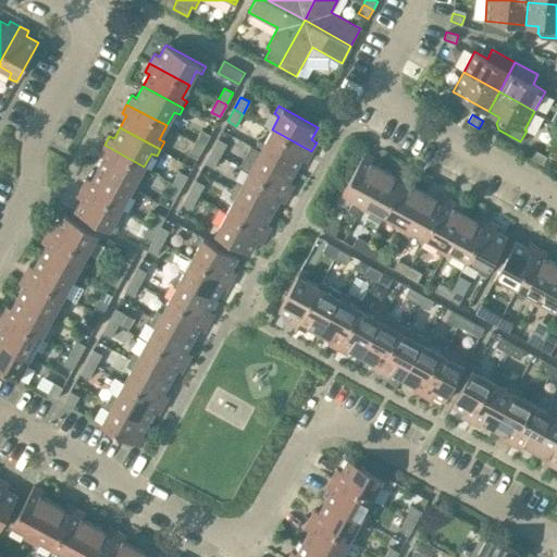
[(195,141),(203,146),(211,134),(201,130),(195,141)]
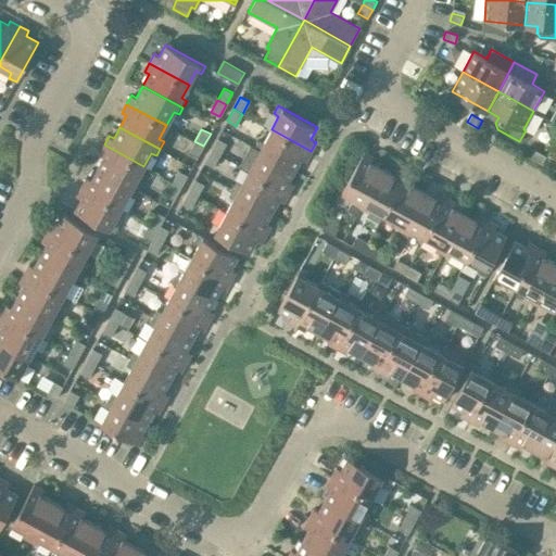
[(255,148),(294,169),(301,158),(306,161),(311,151),(272,129),(264,143),(258,140),(255,148)]
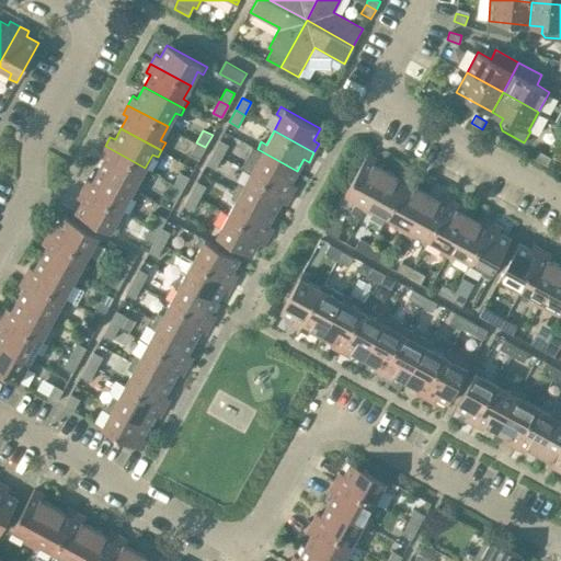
[(213,151),(222,157),(229,144),(220,139),(213,151)]
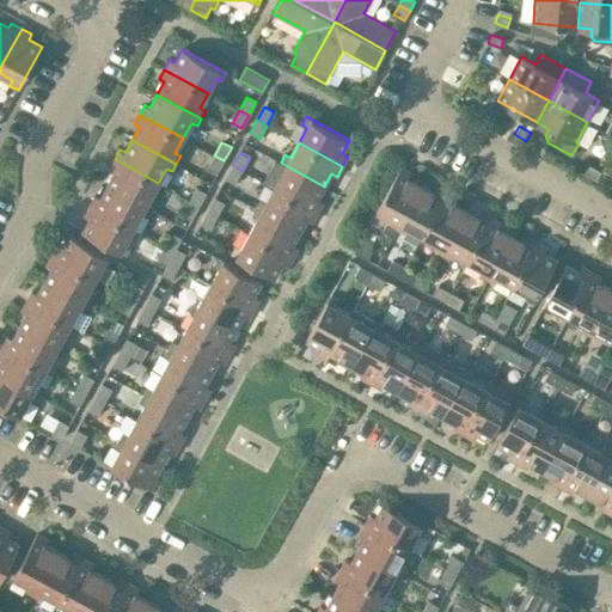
[(207,169),(216,173),(224,160),(214,155),(207,169)]
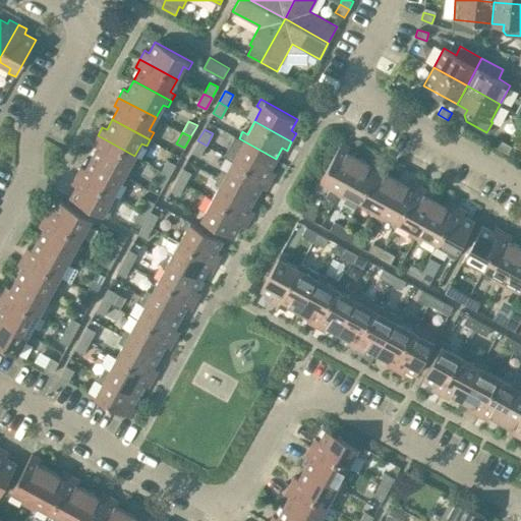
[(92,158),(129,178),(132,171),(128,169),(134,156),(98,135),(93,145),(98,147),(92,158)]
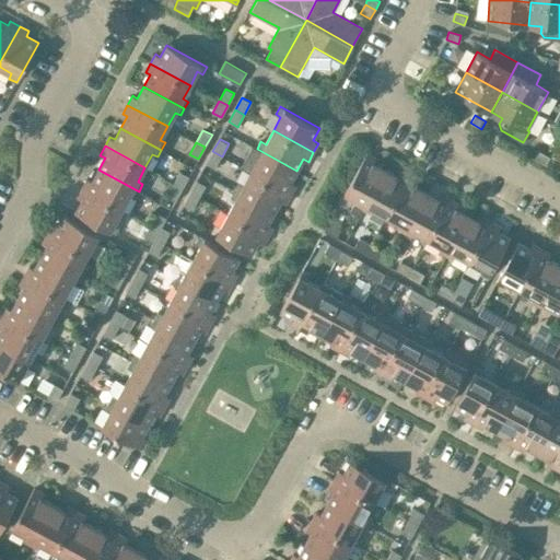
[(251,172),(291,194),(295,185),(291,182),(296,171),(257,149),(253,155),(258,159),(251,172)]
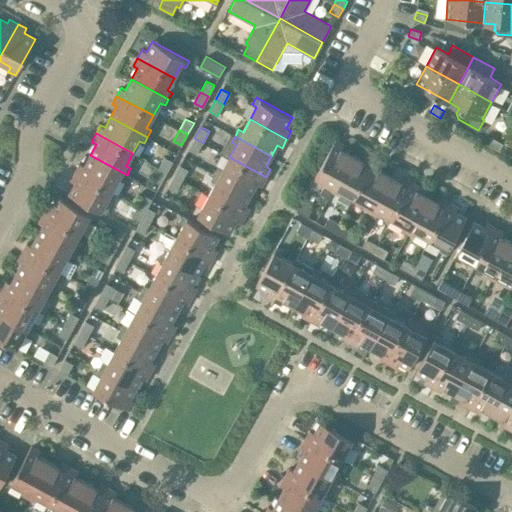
[(188,149),(197,154),(203,143),(194,138),(188,149)]
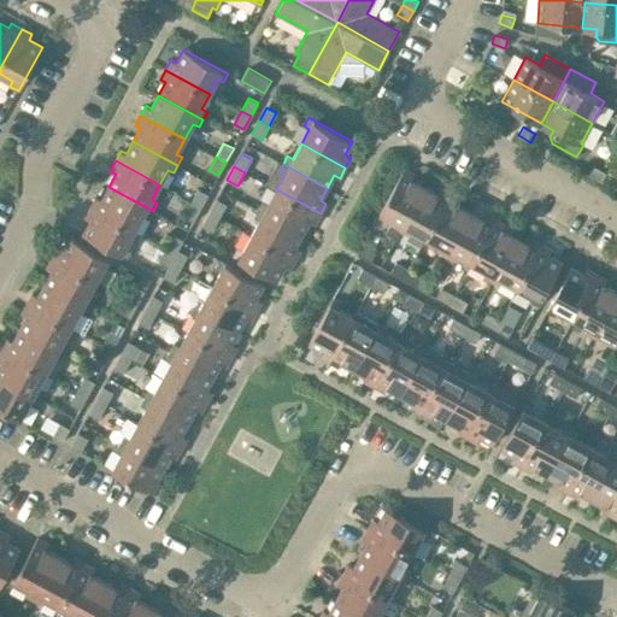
[(589,175),(601,181),(606,172),(594,166),(589,175)]
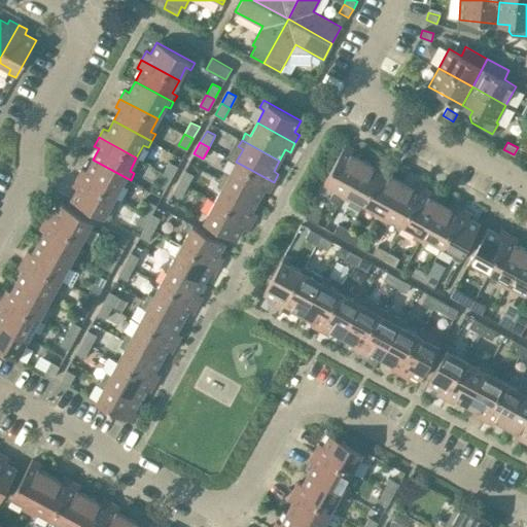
[(339,203),(342,197),(362,159),(352,153),(354,148),(345,143),(324,181),(336,187),(329,198),(339,203)]
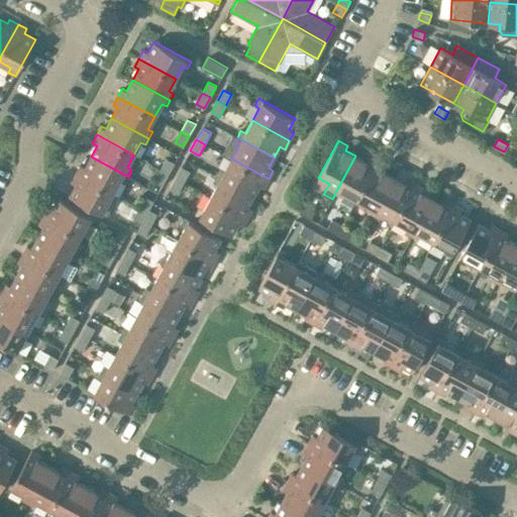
[(344,192),(357,199),(378,162),(369,158),(367,162),(355,156),(335,193),(341,197),(344,192)]
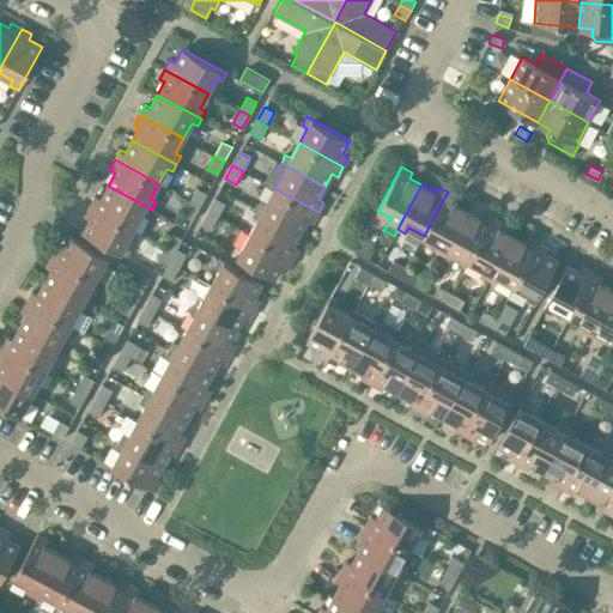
[(90,205),(134,229),(141,214),(147,217),(152,210),(108,186),(101,198),(96,195),(90,205)]
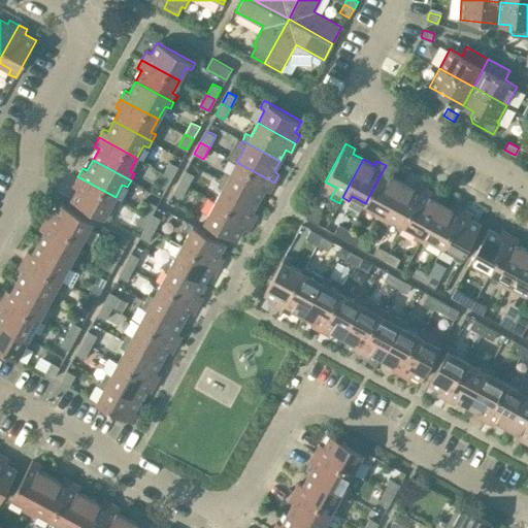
[(164,173),(172,177),(178,166),(170,162),(164,173)]
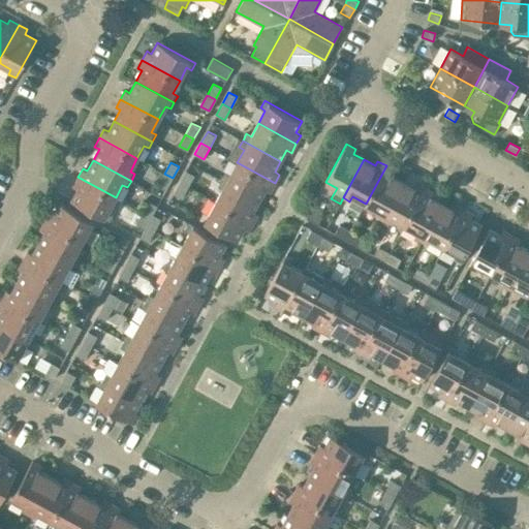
[(221,180),(259,200),(266,189),(270,192),(275,183),(237,162),(229,176),(224,173),(221,180)]
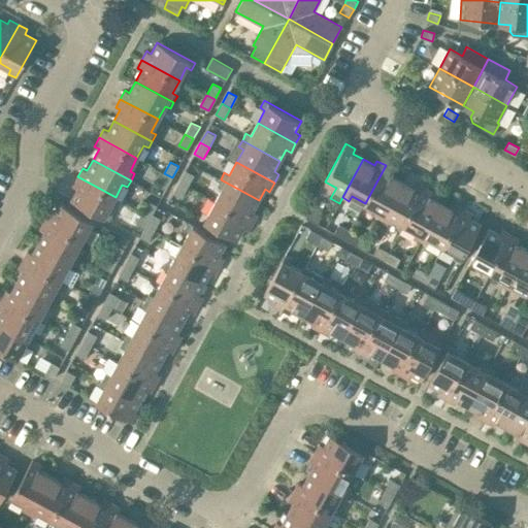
[(375,216),(382,219),(402,180),(392,174),(394,170),(386,165),(365,203),(377,210),(375,216)]
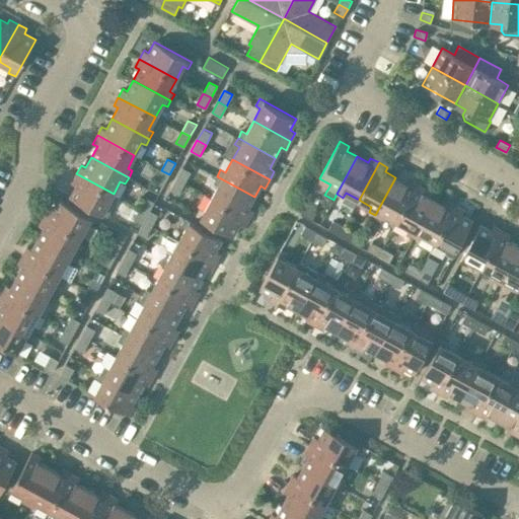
[(176,178),(184,182),(191,171),(182,167),(176,178)]
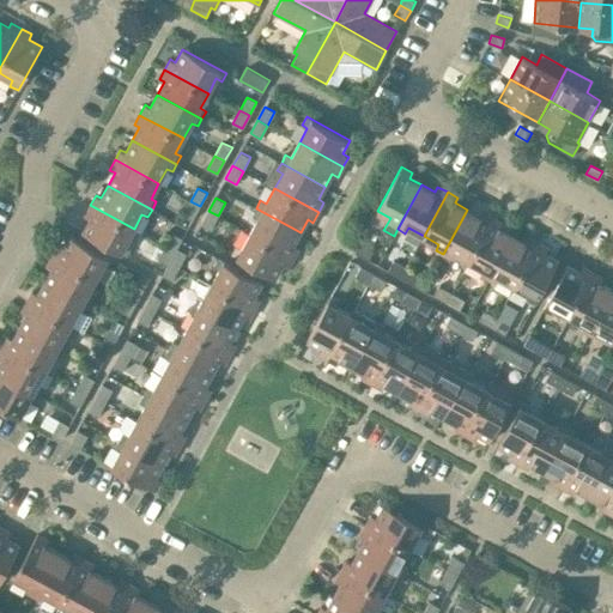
[(183,214),(193,219),(200,206),(190,201),(183,214)]
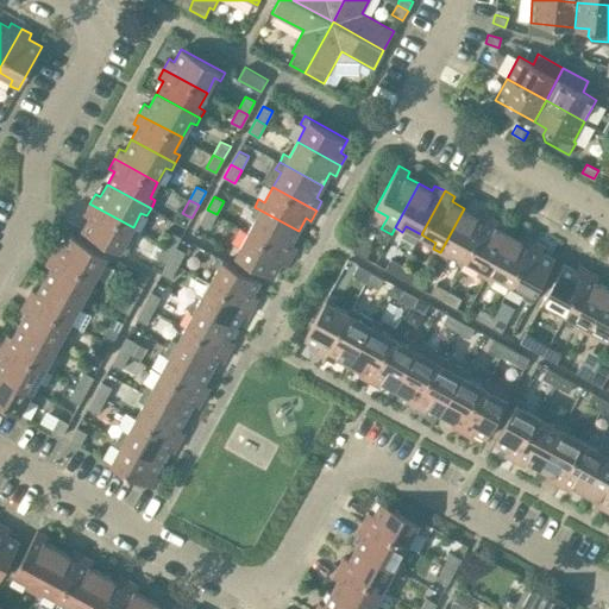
[(82,230),(126,253),(131,245),(125,243),(133,227),(89,203),(83,214),(89,217),(82,230)]
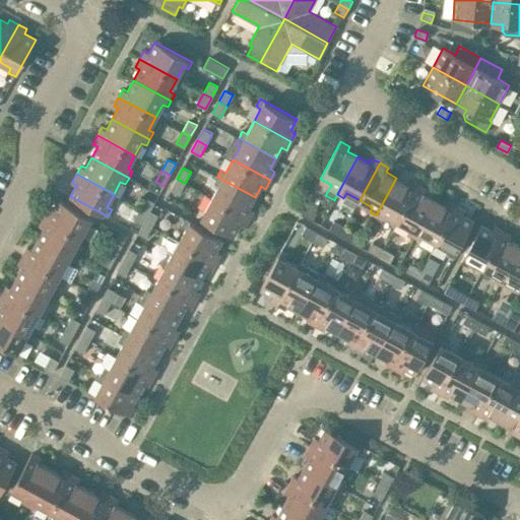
[(211,198),(249,218),(253,210),(249,207),(255,197),(217,177),(213,183),(218,186),(211,198)]
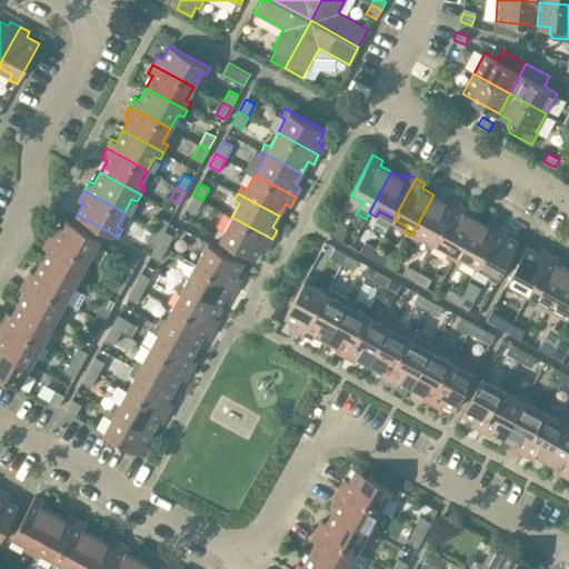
[(421,235),(436,242),(457,201),(448,196),(446,201),(433,195),(411,236),(418,240),(421,235)]
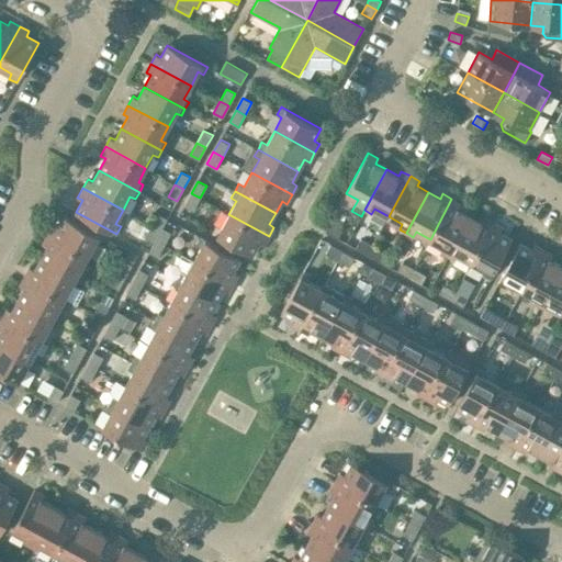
[(184,205),(193,210),(200,198),(191,193),(184,205)]
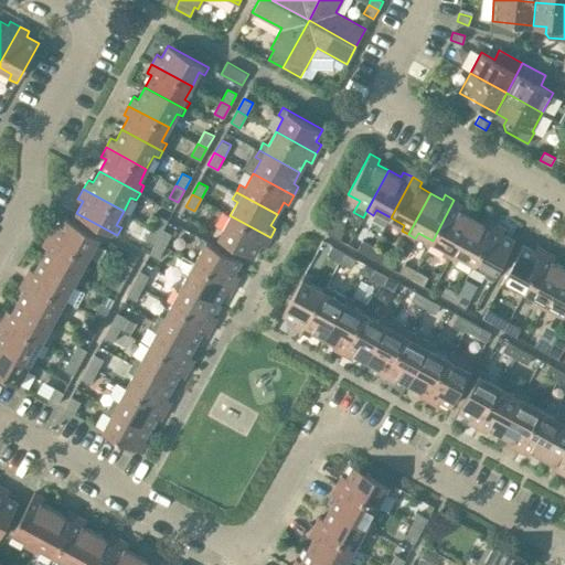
[(444,253),(450,257),(472,216),(461,210),(464,205),(454,200),(433,241),(446,248),(444,253)]
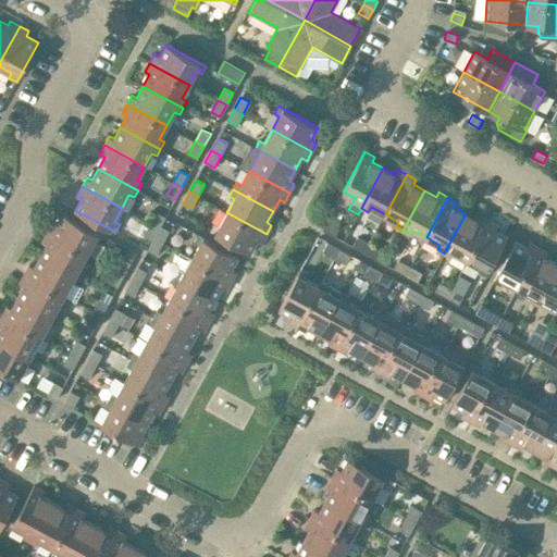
[(159,229),(161,225),(165,217),(157,211),(150,224),(159,229)]
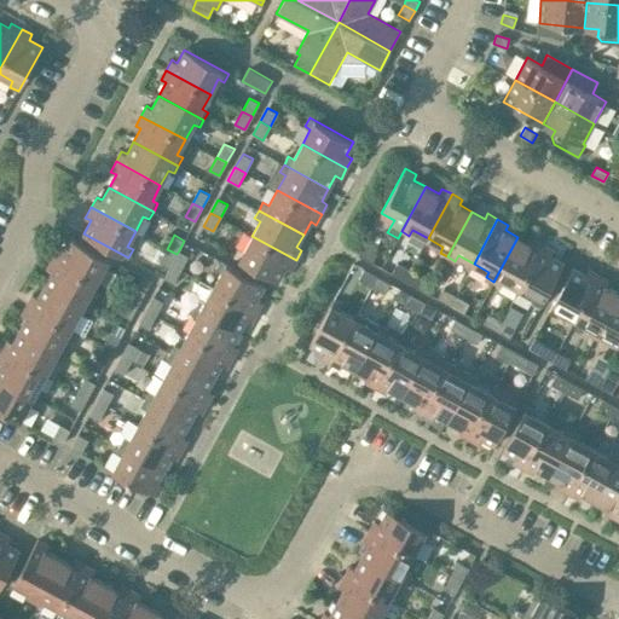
[(233,256),(278,281),(285,267),(290,270),(296,260),(252,236),(244,250),(238,248),(233,256)]
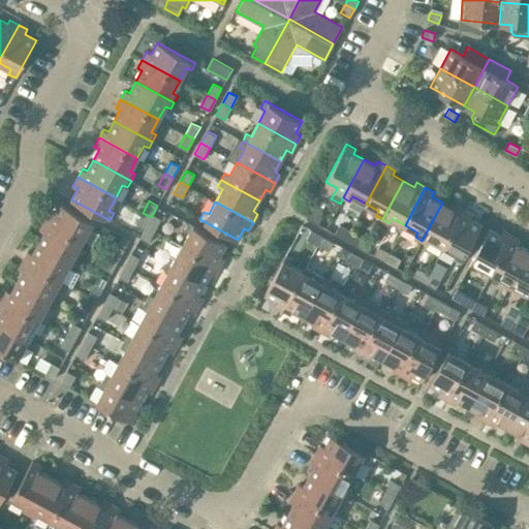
[(44,220),(83,241),(89,228),(94,230),(98,223),(60,203),(54,214),(50,212),(44,220)]
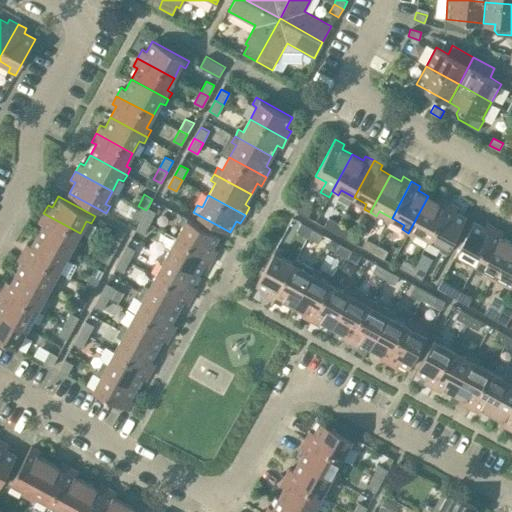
[(417,231),(429,238),(449,202),(441,197),(439,202),(428,196),(408,233),(414,236),(417,231)]
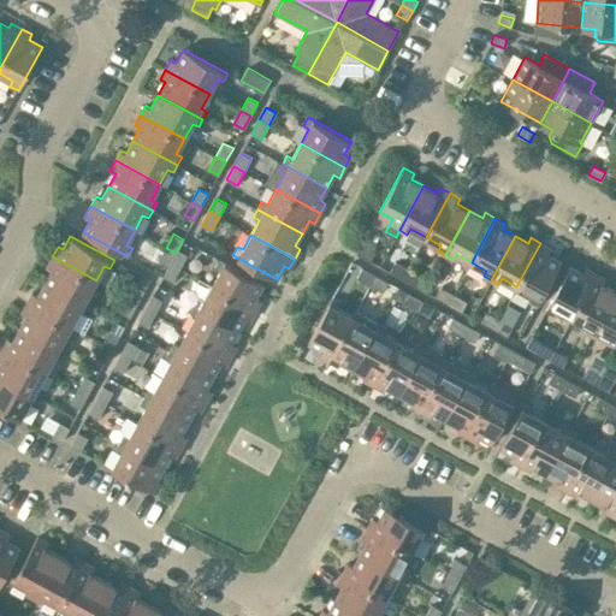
[(356,254),(371,261),(375,252),(362,243),(356,254)]
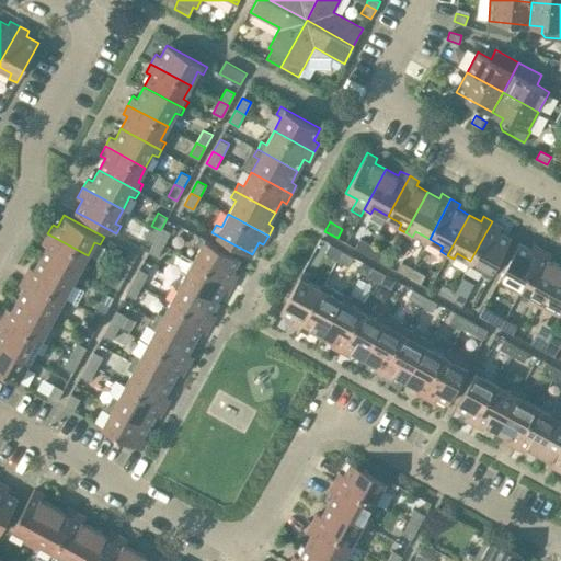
[(482,274),(489,278),(511,238),(499,231),(502,227),(492,221),(470,261),(484,268),(482,274)]
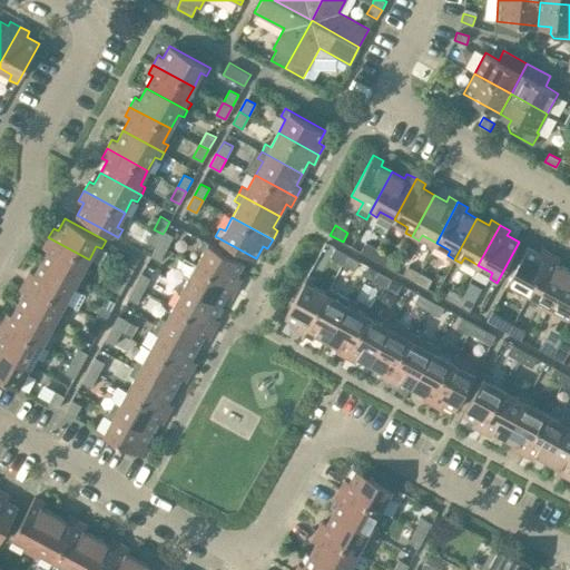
[(156,246),(158,243),(163,234),(154,229),(147,242),(156,246)]
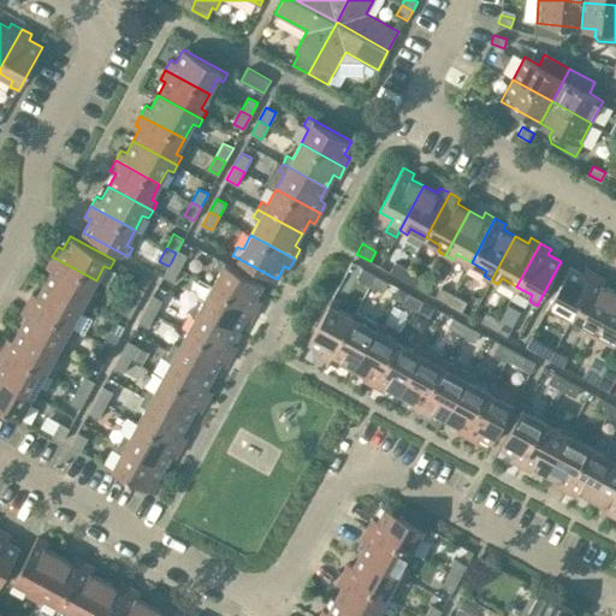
[(171,262),(181,268),(188,255),(178,249),(176,253),(171,262)]
